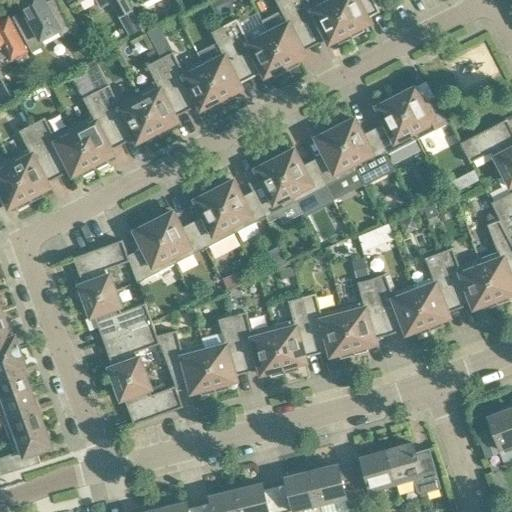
[(18,0),(24,10),(12,17),(32,53),(45,46),(42,39),(59,30),(62,36),(75,29),(59,0),(57,0),(59,2),(48,8),(44,0),(18,0)]
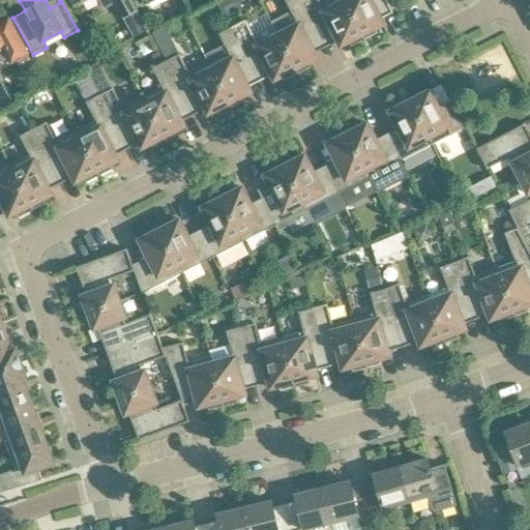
[(137,10),(130,0),(79,0),(81,2),(84,0),(99,0),(105,8),(115,2),(124,18),(137,10)]
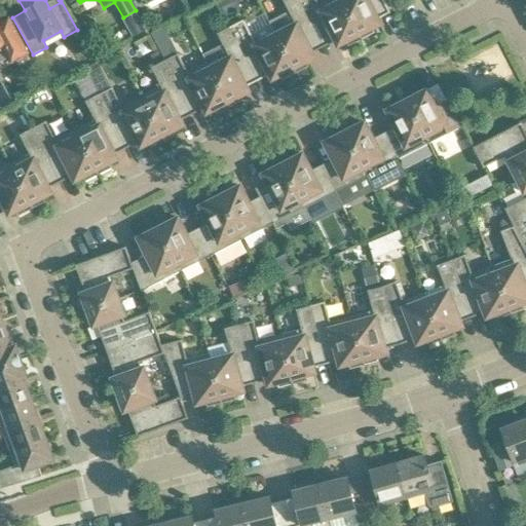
[(236,0),(219,0),(218,0),(226,15),(240,8),(236,0)]
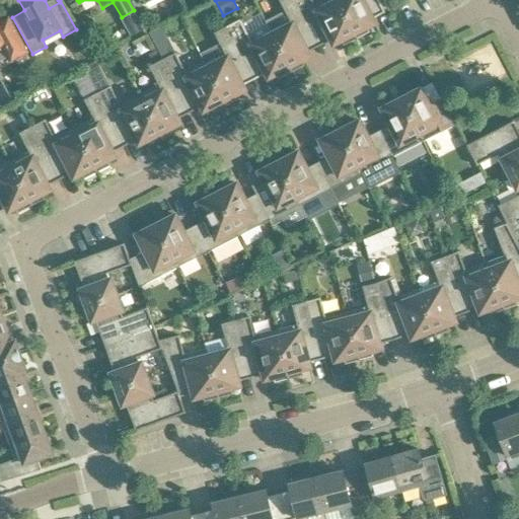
[(279,0),(285,11),(266,21),(292,72),(305,65),(303,60),(310,56),(305,46),(316,41),(318,46),(319,46),(295,0),(279,0)]
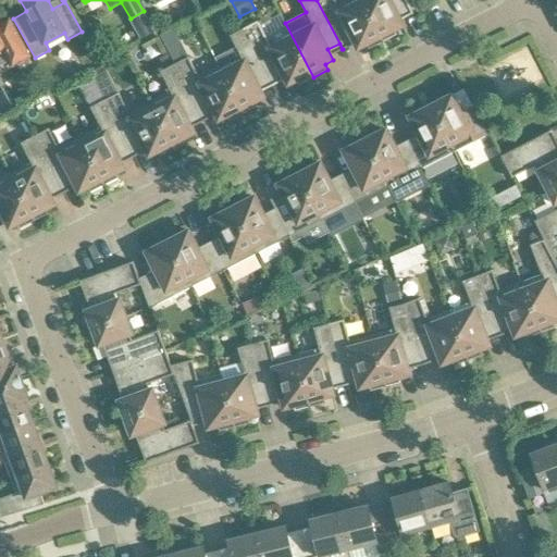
[(335,0),(317,0),(343,49),(344,48),(341,42),(353,37),(358,48),(367,44),(369,48),(383,41),(361,0),(345,0),(337,4),(335,0)]
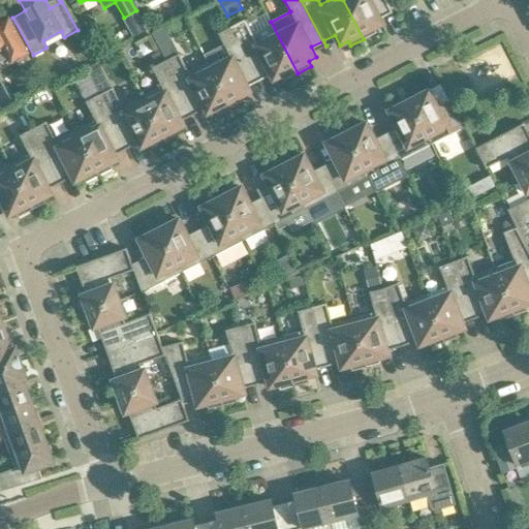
[(343,0),(364,39),(377,32),(375,27),(382,23),(377,12),(387,7),(391,12),(393,12),(385,0),(343,0)]
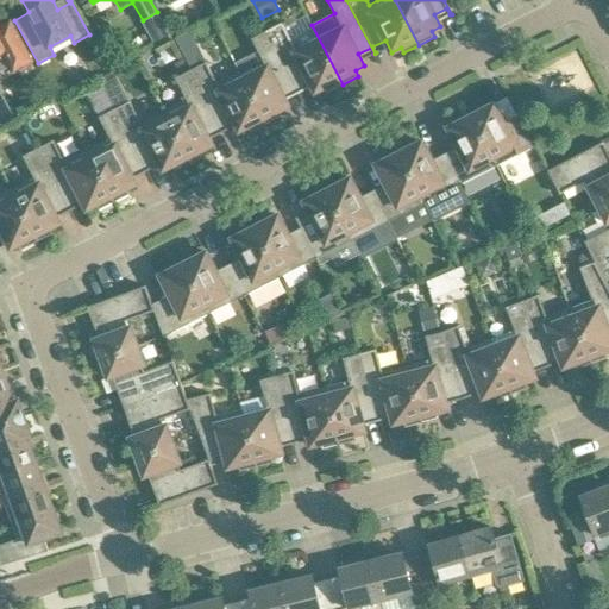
[(282,23),(267,31),(299,93),(300,92),(296,86),(309,80),(315,92),(325,87),(327,92),(343,85),(312,25),(307,14),(284,26),(282,23)]
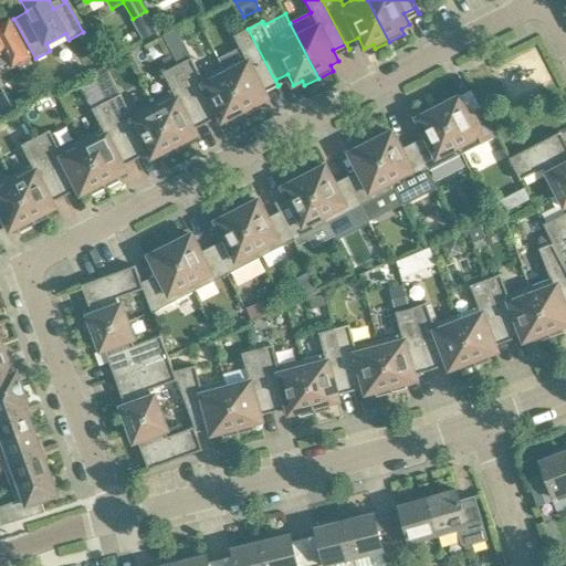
[(0,66),(13,60),(17,64),(30,58),(10,21),(0,25),(0,66)]
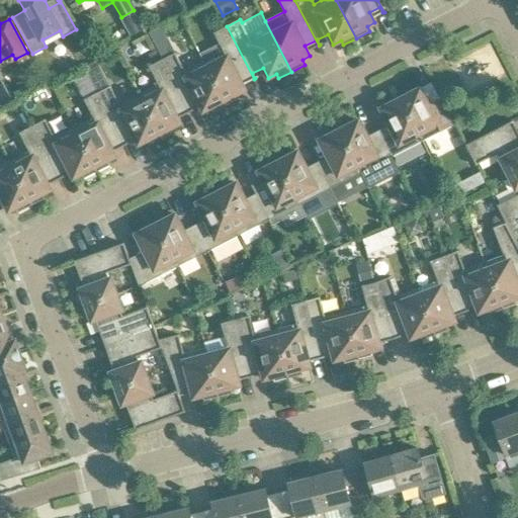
[(162,25),(150,32),(154,40),(167,33),(162,25)]
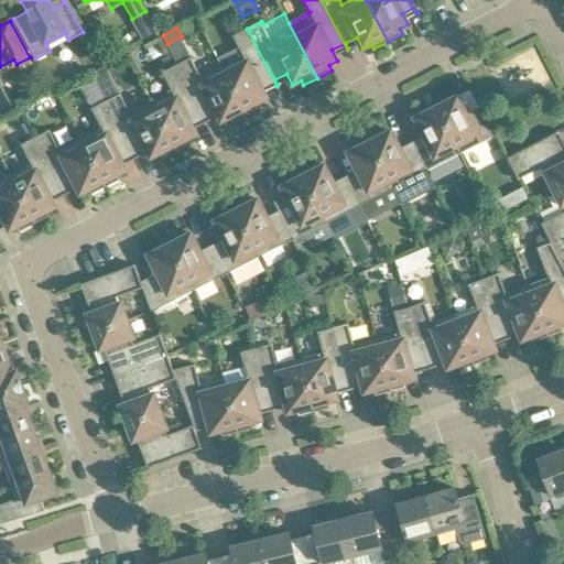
[(223,66),(221,66),(247,115),(261,107),(258,101),(267,97),(261,86),(272,80),(275,86),(277,86),(247,29),(232,35),(246,62),(226,72),(223,66)]
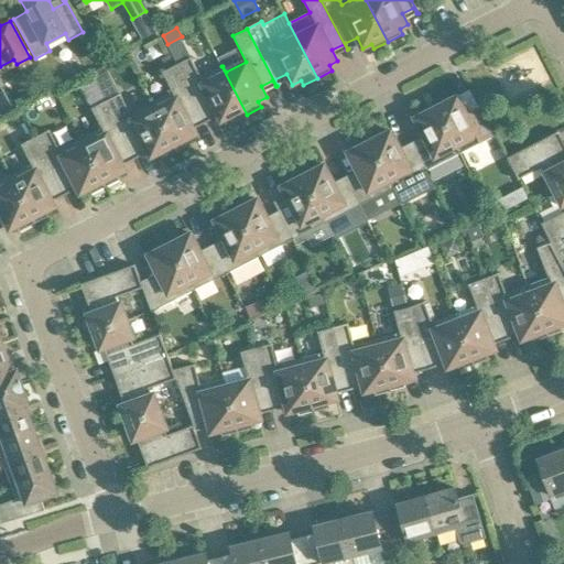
[(191,57),(176,64),(206,122),(207,121),(204,116),(216,110),(221,121),(229,117),(232,121),(247,115),(221,66),(201,77),(191,57)]
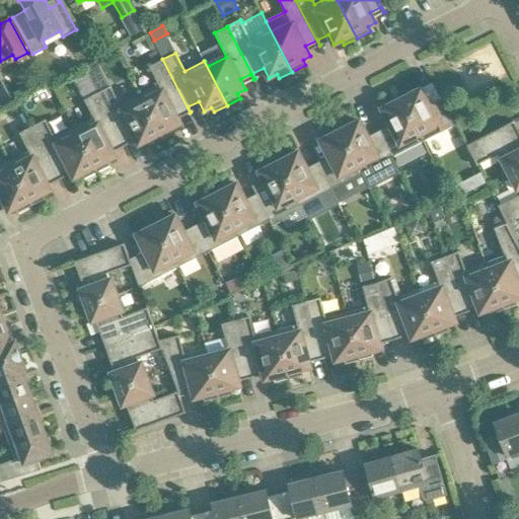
[(158,84),(139,94),(162,138),(175,132),(172,127),(180,123),(175,113),(186,107),(189,113),(190,113),(162,59),(149,66),(158,84)]
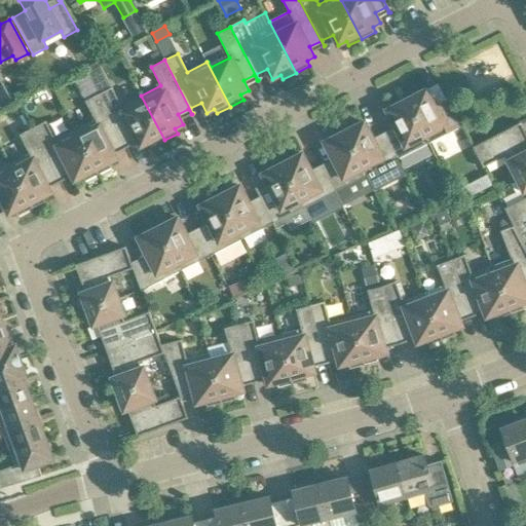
[(0,110),(13,102),(0,76),(0,110)]
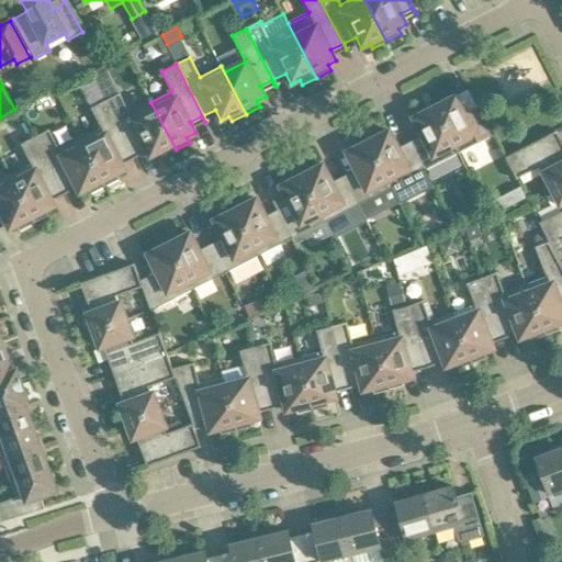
[(176,149),(150,102),(130,113),(120,93),(116,94),(112,85),(100,91),(105,100),(135,158),(136,157),(133,152),(144,146),(150,157),(158,153),(161,157),(176,149)]
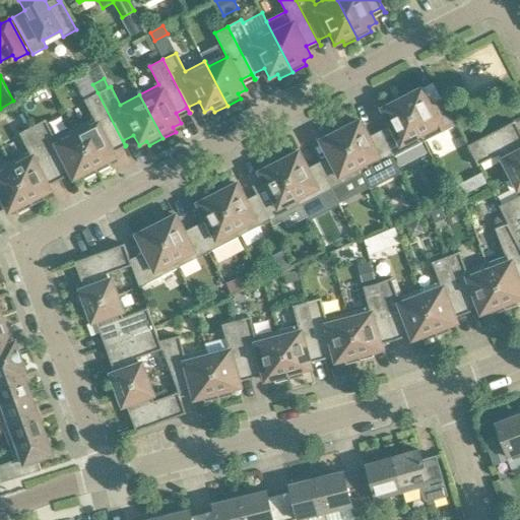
[(402,99),(424,141),(455,125),(435,85),(424,91),(421,88),(411,93),(413,96),(404,102),(402,99)]
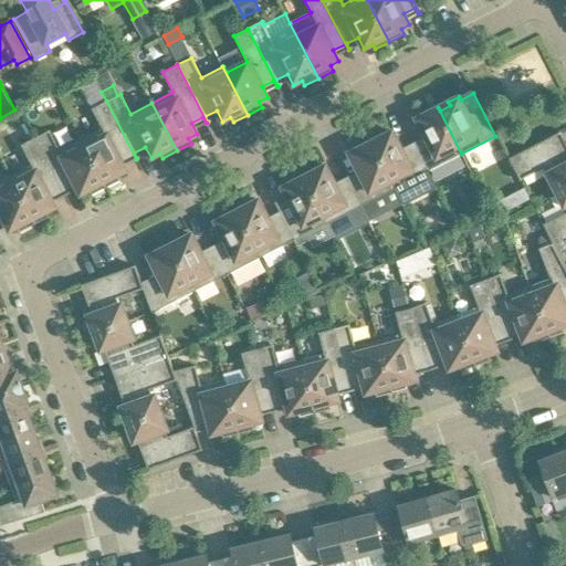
[(102,128),(81,139),(106,188),(121,180),(117,175),(126,170),(121,159),(132,154),(135,159),(136,159),(106,101),(92,108),(102,128)]
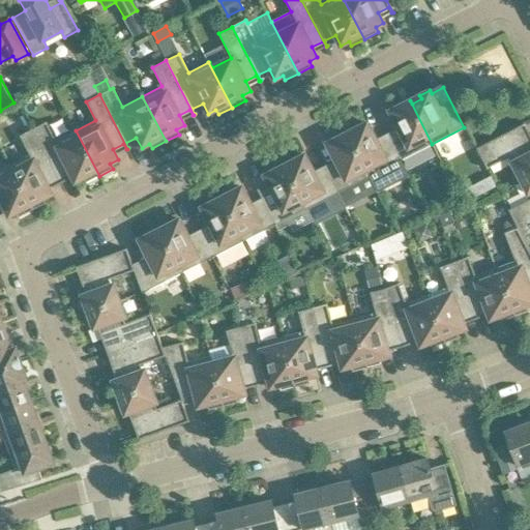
[(399,127),(387,134),(401,160),(432,144),(410,100),(409,100),(411,105),(402,109),(401,106),(389,111),(399,127)]
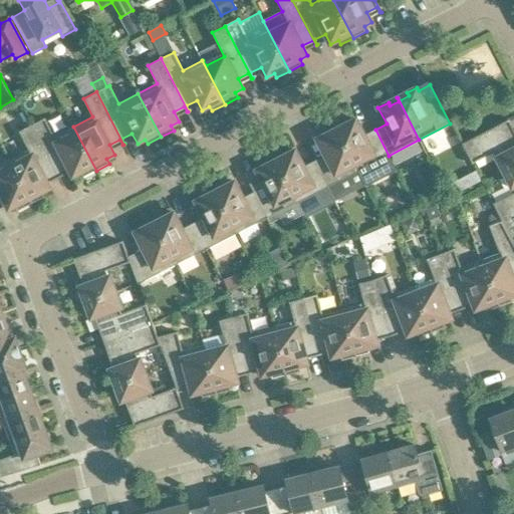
[(45,118),(32,124),(59,178),(60,177),(57,172),(67,167),(73,177),(80,173),(83,177),(96,171),(73,126),(54,137),(45,118)]
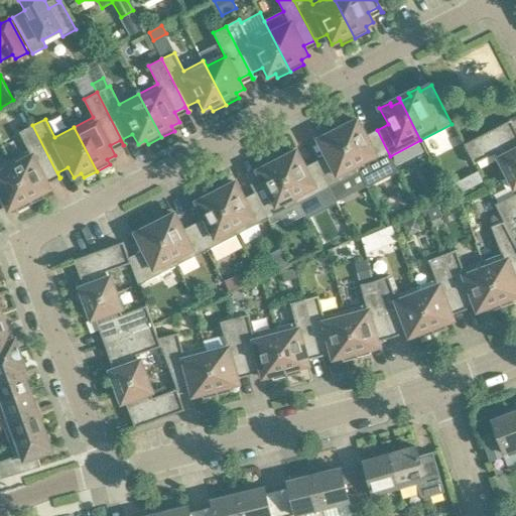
[(390,156),(377,130),(366,135),(358,119),(347,124),(349,128),(340,132),(339,129),(338,129),(360,171),(367,185),(368,186),(398,171),(394,163),(390,156)]
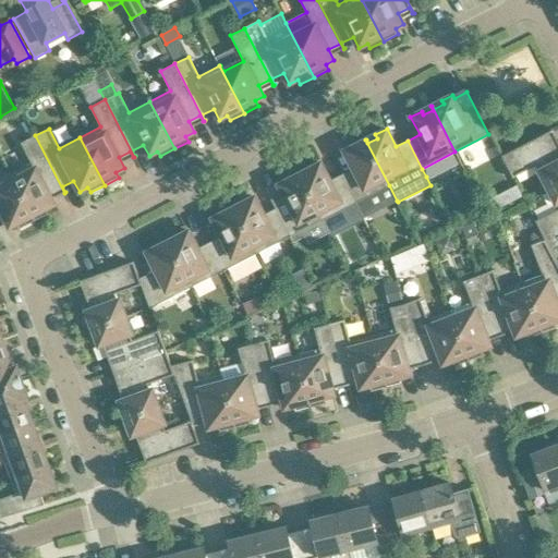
[(502,156),(513,177),(537,165),(541,170),(540,171),(547,186),(557,181),(557,141),(553,130),(502,156)]
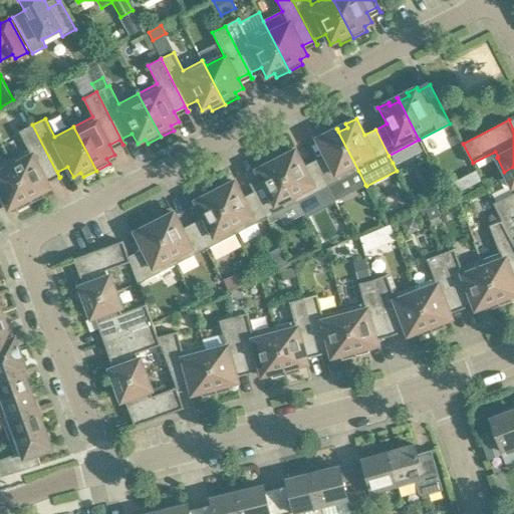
[(28,150),(9,160),(32,203),(45,197),(42,192),(50,188),(45,178),(55,173),(58,178),(59,178),(32,124),(19,132),(28,150)]
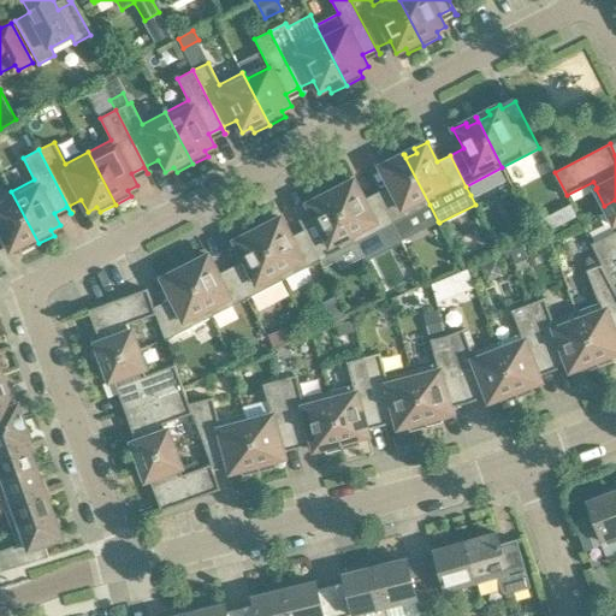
[(430,205),(403,154),(404,159),(395,164),(392,160),(380,166),(390,185),(377,193),(394,224),(402,241),(438,223),(438,221),(430,205)]
